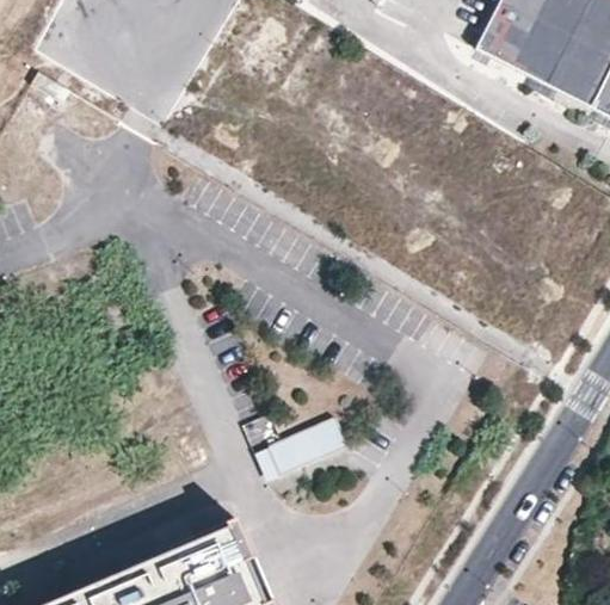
[(609,0),(500,0),(474,50),(609,119),(609,0)]
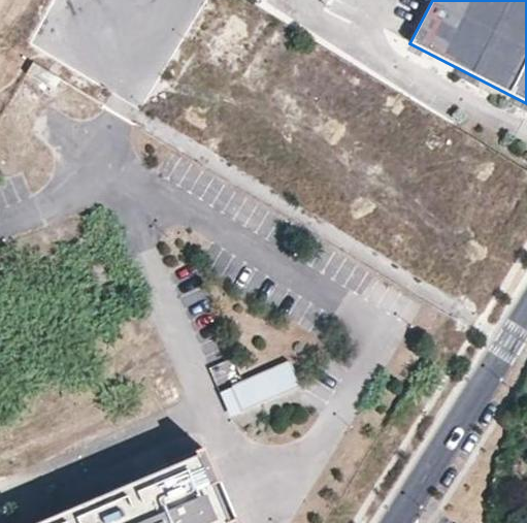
[(229,22),(254,28),(258,11),(234,4),(229,22)]
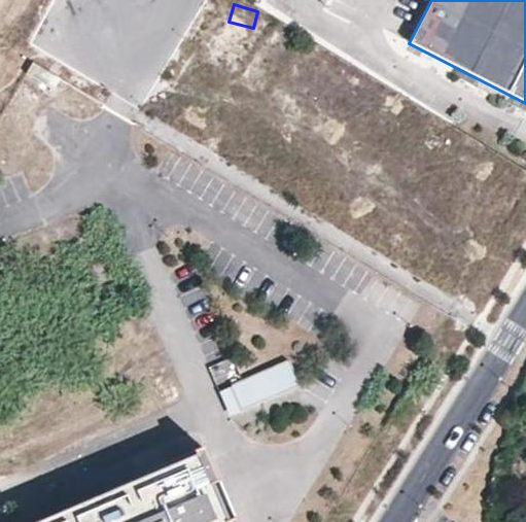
[(232,70),(253,37),(225,19),(204,51),(232,70)]
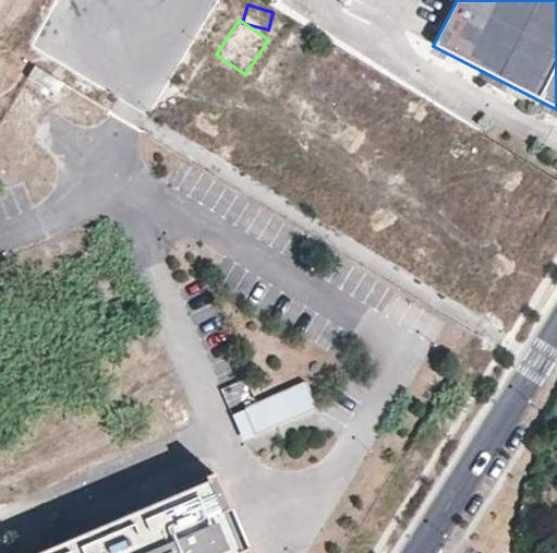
[(28,79),(57,96),(64,85),(35,68),(28,79)]
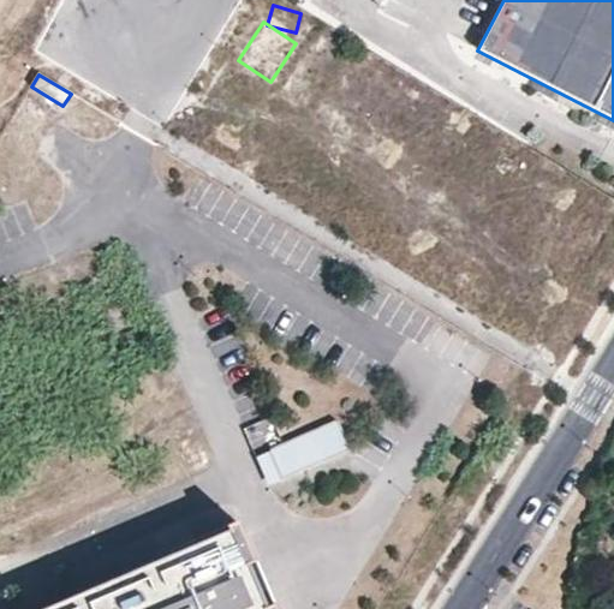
[(350,451),(338,423),(269,453),(281,481),(350,451)]
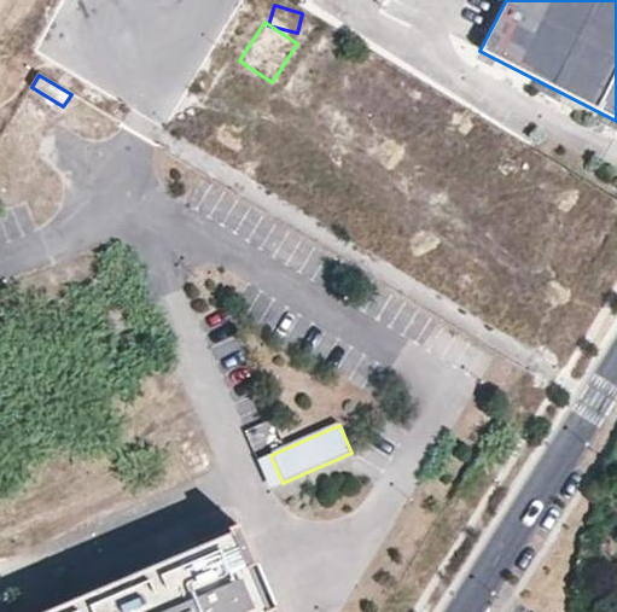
[(277,611),(242,528),(42,611),(277,611)]
